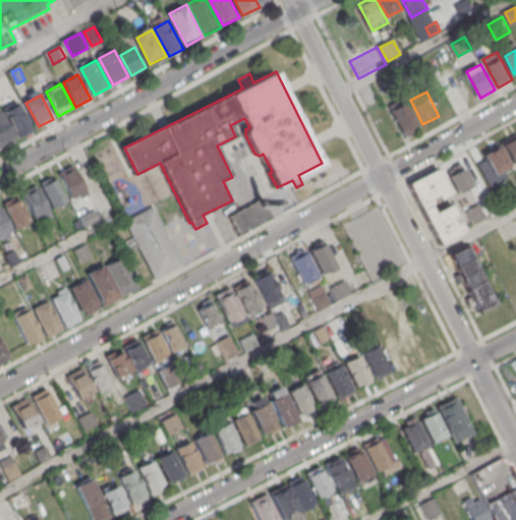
[(405,132),(392,107),(406,99),(419,125),(405,132)]
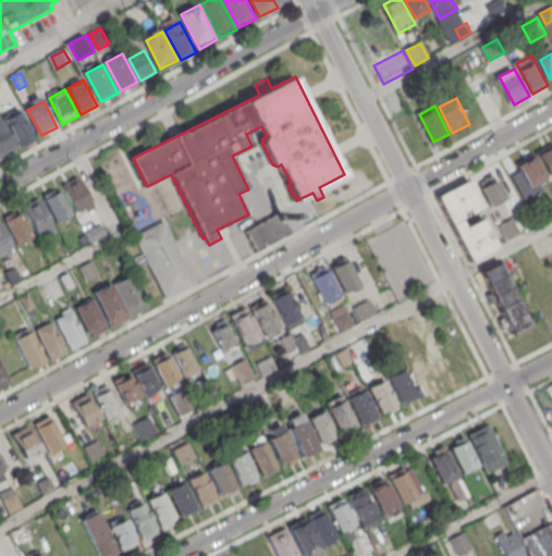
[(21,147),(7,121),(22,112),(36,138),(21,147)]
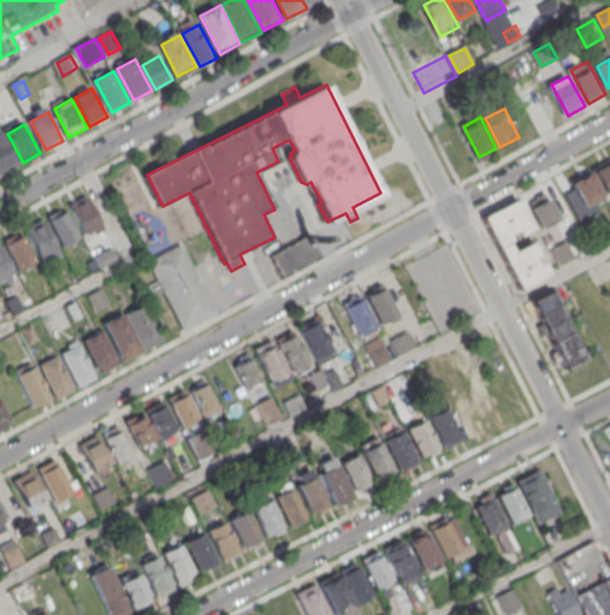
[(1,172),(0,170),(0,136),(4,135),(19,163),(1,172)]
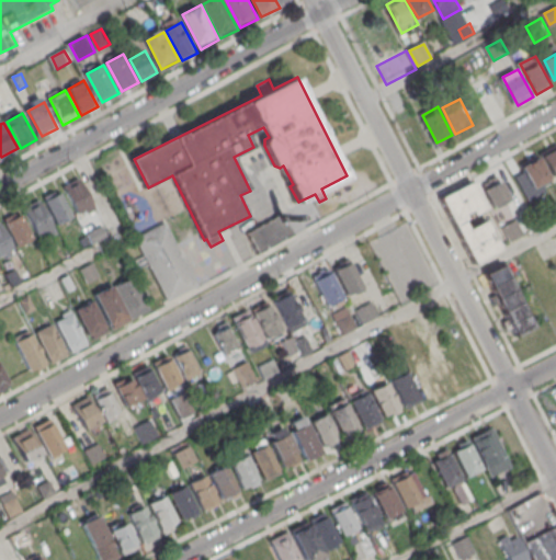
[(555,174),(544,155),(555,149),(555,174)]
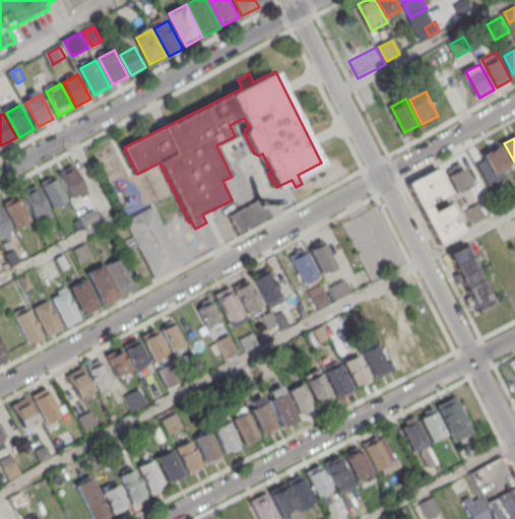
[(497,174),(486,152),(500,144),(512,166),(497,174)]
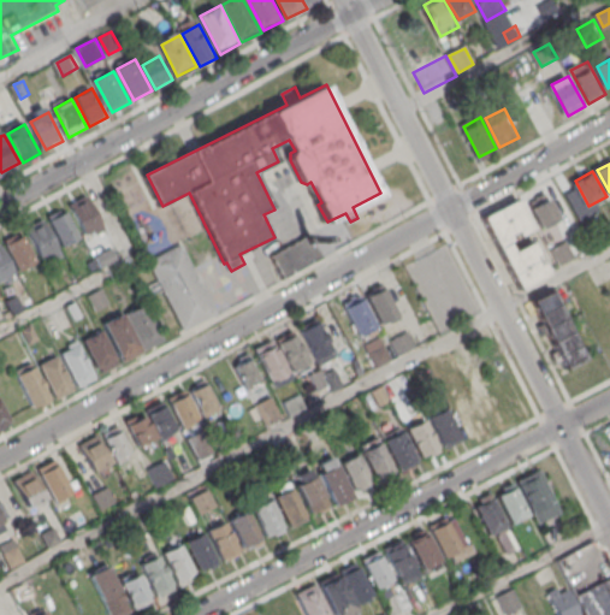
[(545,228),(531,202),(549,193),(562,218),(545,228)]
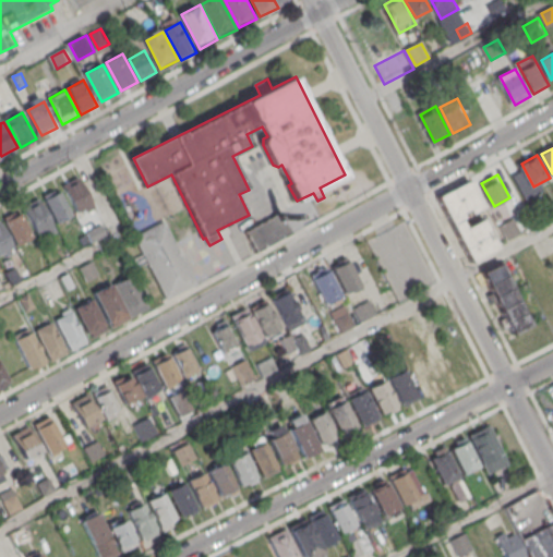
[(81,215),(67,188),(83,180),(96,207),(81,215)]
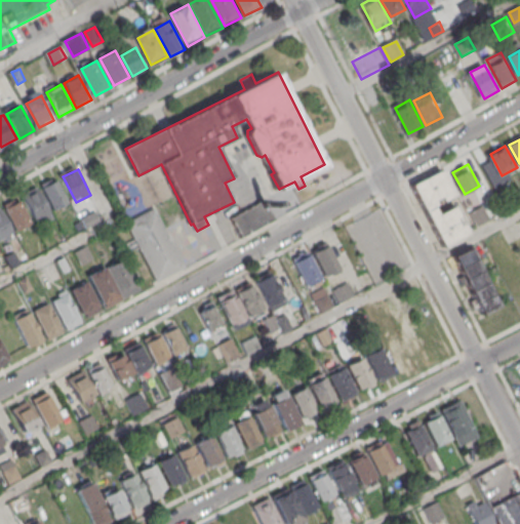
[(445,245),(413,186),(443,170),(456,195),(445,201),(443,196),(436,200),(438,204),(435,206),(440,214),(456,206),(470,232),(445,245)]
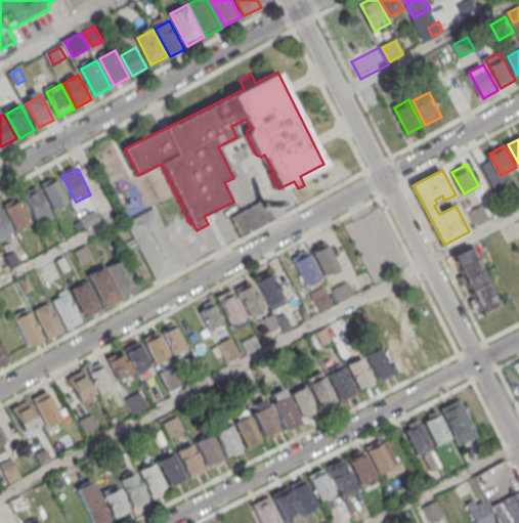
[(54,209),(43,187),(59,179),(71,201),(54,209)]
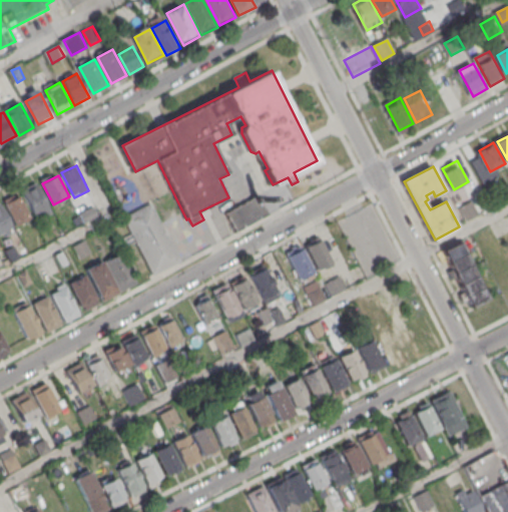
[(37,215),(24,190),(38,183),(51,207),(37,215)]
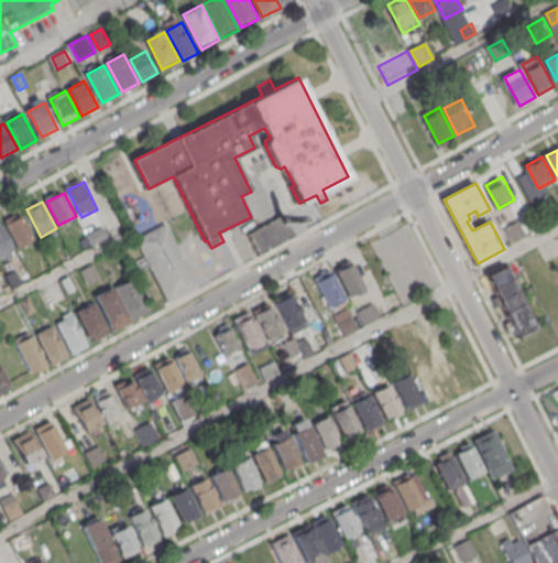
[(20,247),(8,224),(24,215),(37,238),(20,247)]
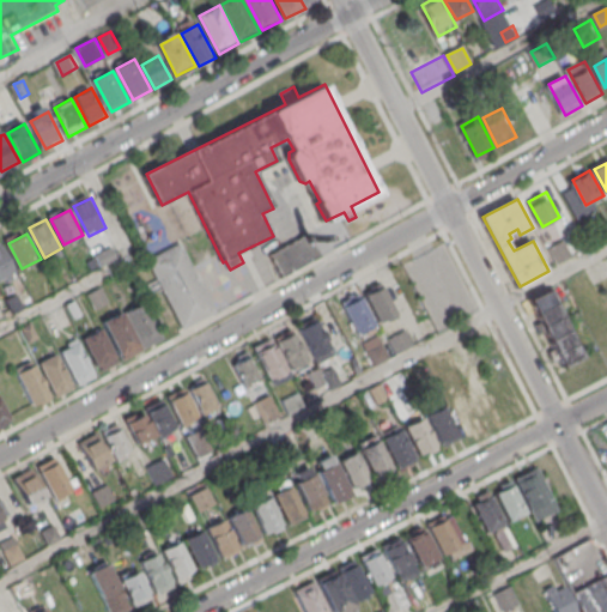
[(285,276),(274,254),(311,235),(322,256),(285,276)]
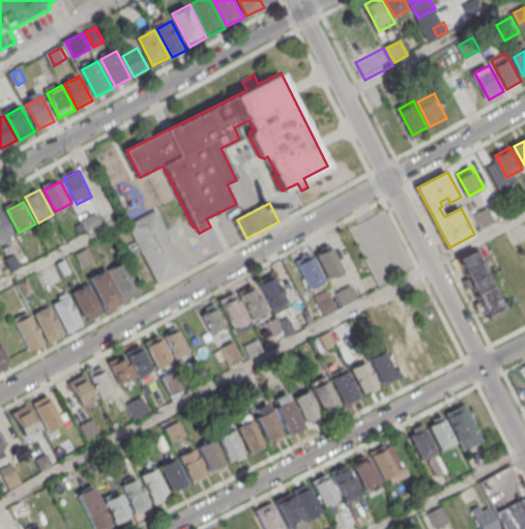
[(485,227),(477,214),(490,208),(497,221),(485,227)]
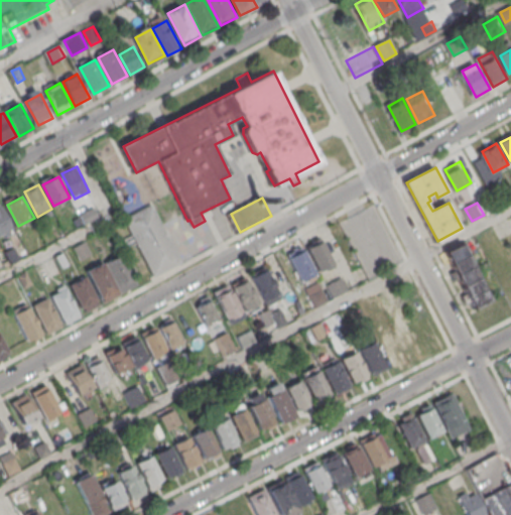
[(0,237),(0,206),(2,205),(15,229),(0,237)]
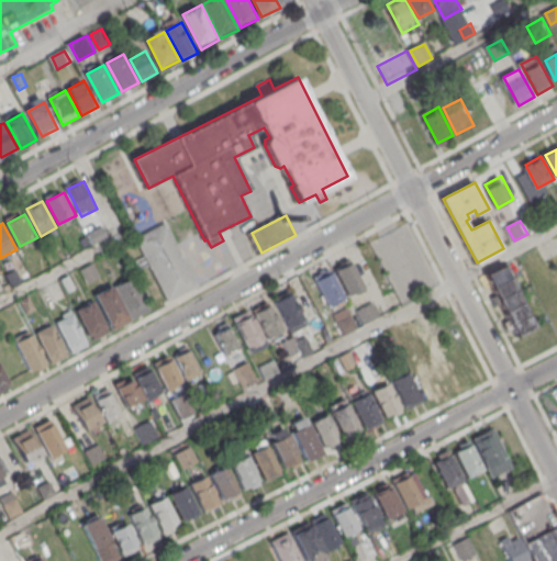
[(170,302),(152,265),(144,269),(140,261),(147,257),(137,238),(168,223),(201,285),(170,302)]
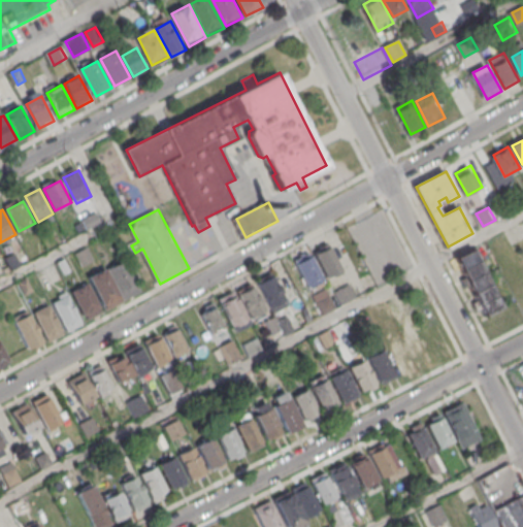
[(88,220),(97,213),(102,223),(93,228),(88,220)]
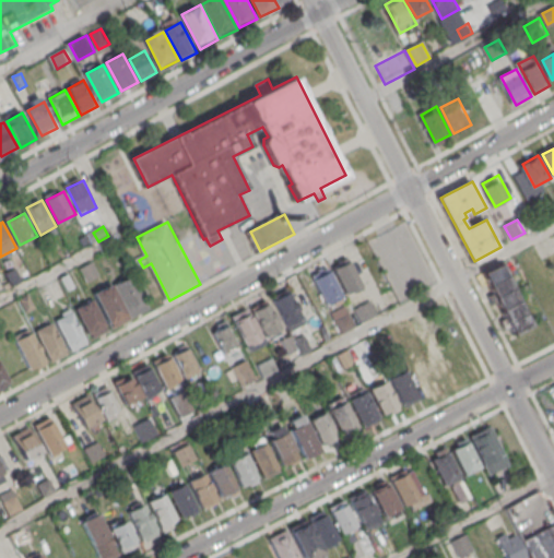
[(350,294),(336,269),(351,260),(365,286),(350,294)]
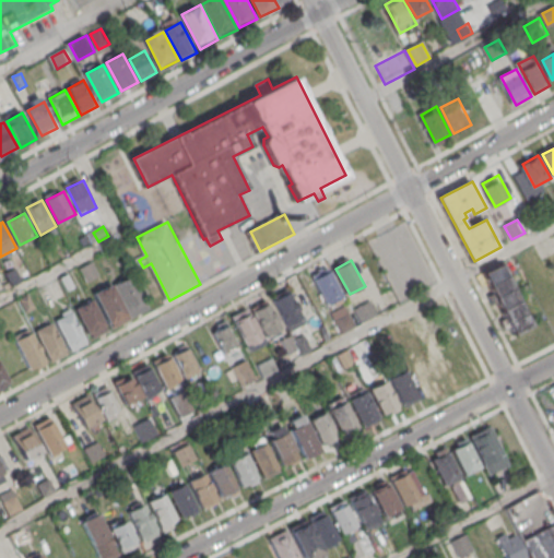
[(82,269),(95,261),(103,275),(90,282),(82,269)]
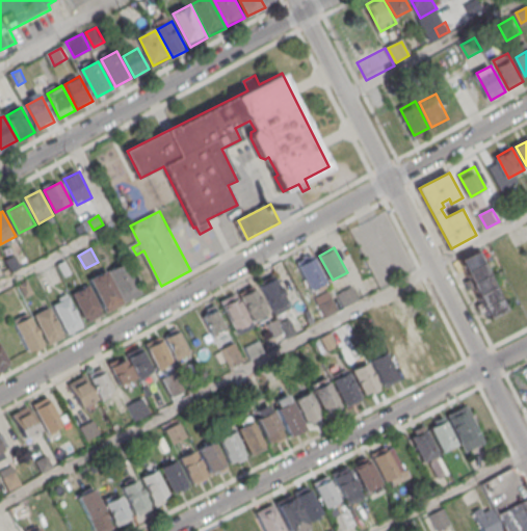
[(492,317),(462,261),(479,251),(509,309),(492,317)]
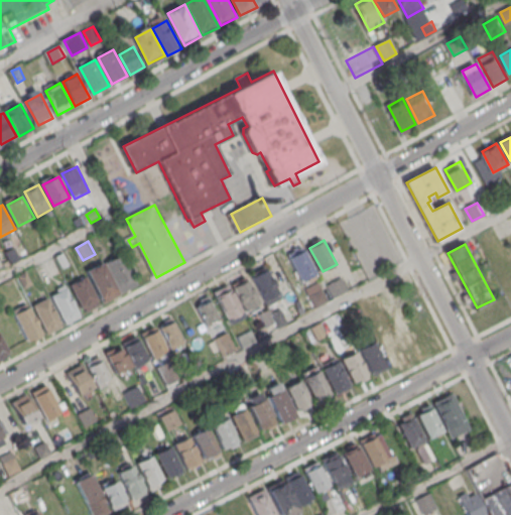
[(16,247),(22,259),(14,263),(8,251),(16,247)]
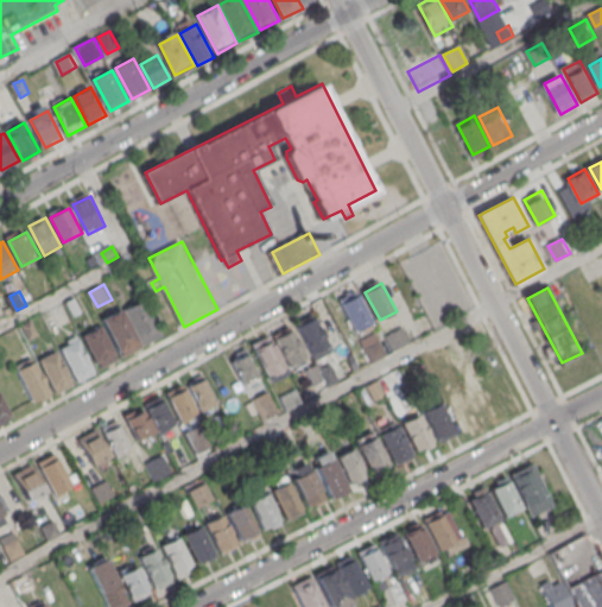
[(359,330),(343,302),(360,293),(375,322),(359,330)]
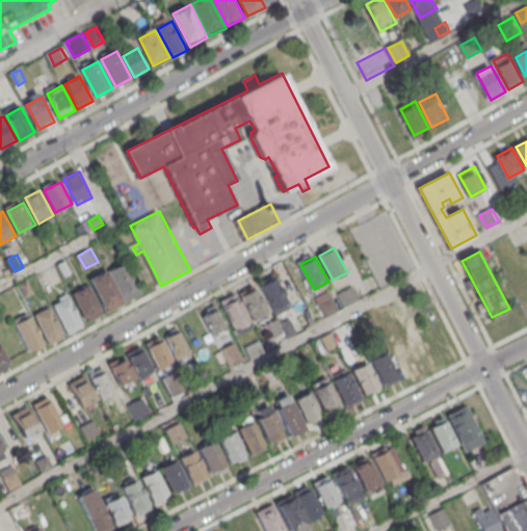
[(68,260),(75,272),(66,277),(59,265),(68,260)]
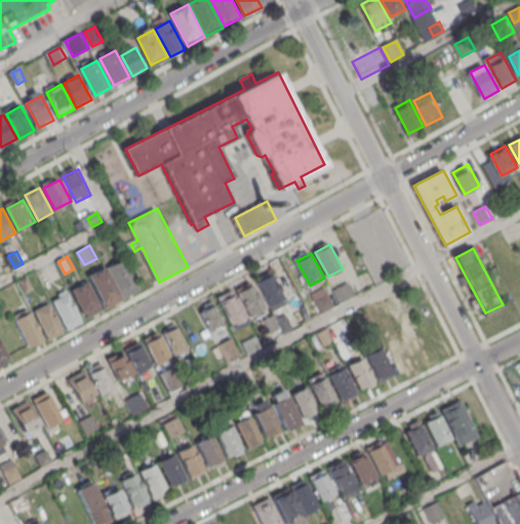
[(142,290),(126,259),(110,268),(126,298),(142,290)]
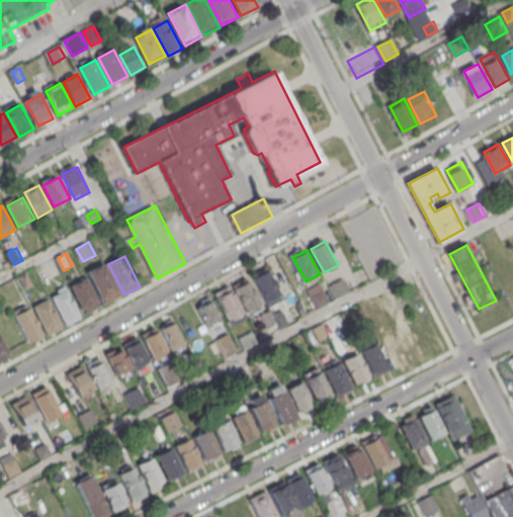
[(286,291),(273,267),(287,260),(301,283),(286,291)]
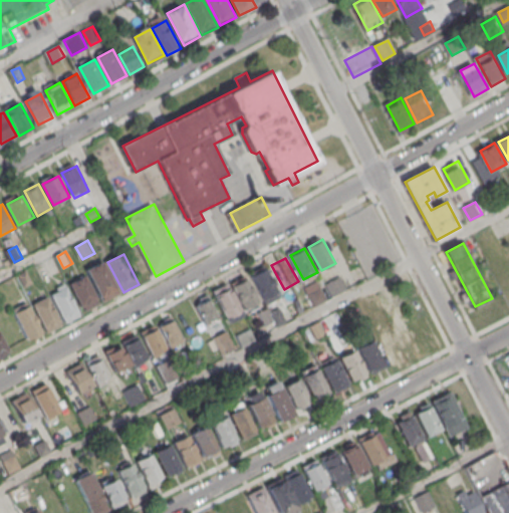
[(119,292),(104,262),(89,270),(104,300),(119,292)]
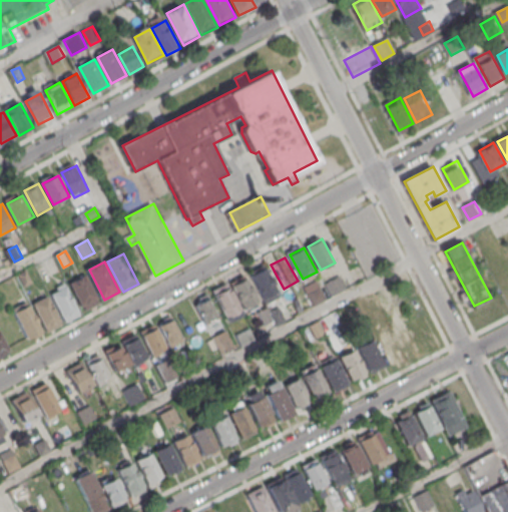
[(268,303),(252,275),(267,268),(281,296),(268,303)]
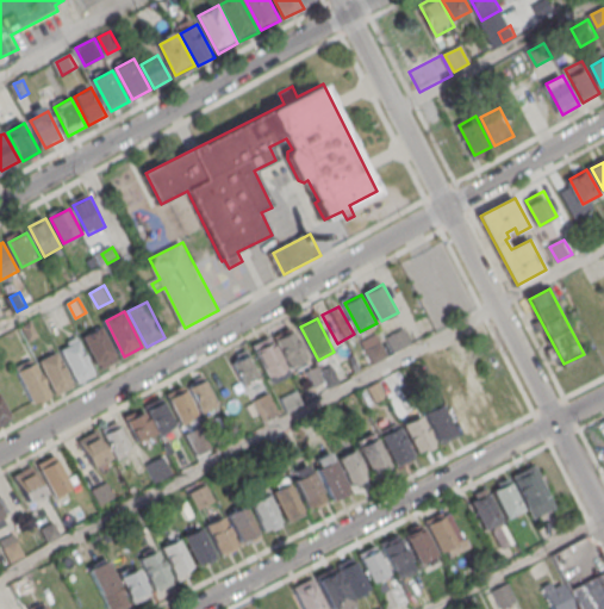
[(35,322),(42,336),(32,341),(25,327),(35,322)]
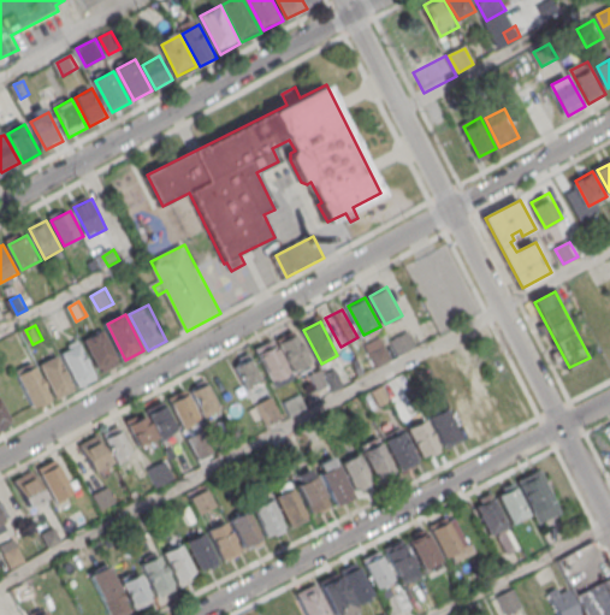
[(102,372),(87,339),(104,331),(120,362),(102,372)]
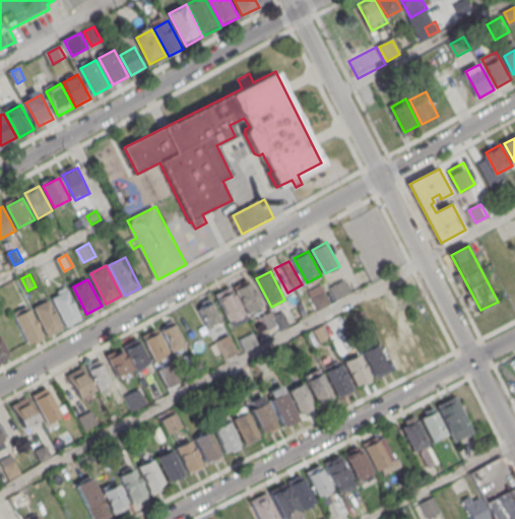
[(338,300),(332,288),(346,280),(352,292),(338,300)]
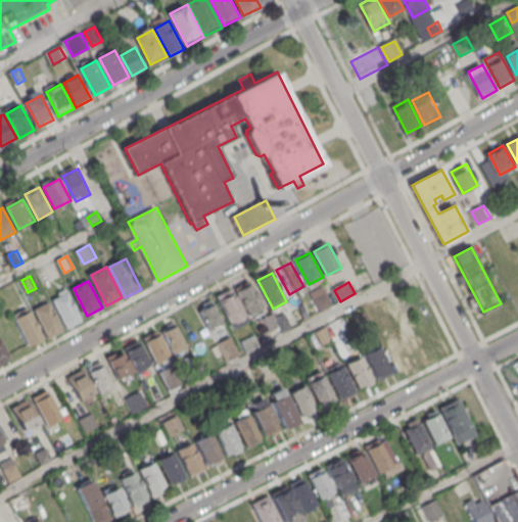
[(251,315),(238,291),(252,283),(266,307),(251,315)]
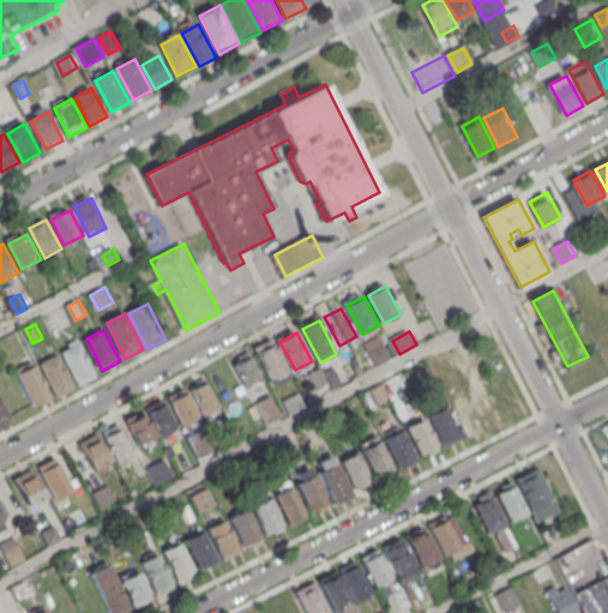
[(379,367),(367,347),(383,338),(393,359),(379,367)]
